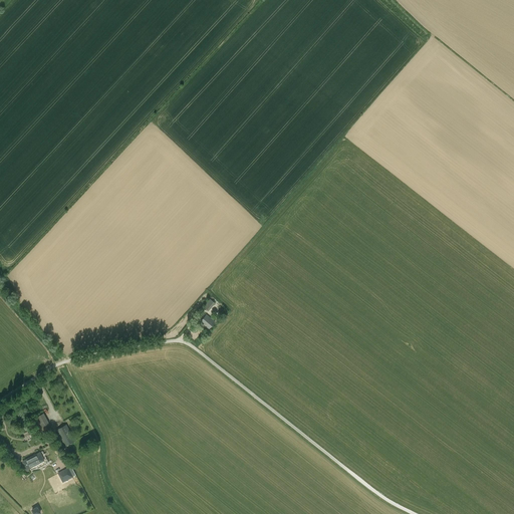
[(211,299),(204,307),(208,311),(215,303),(211,299)]
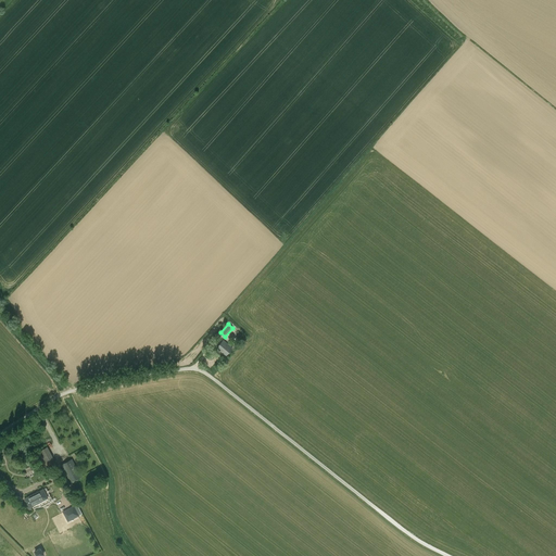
[(226,355),(231,349),(223,340),(217,348),(226,355)]
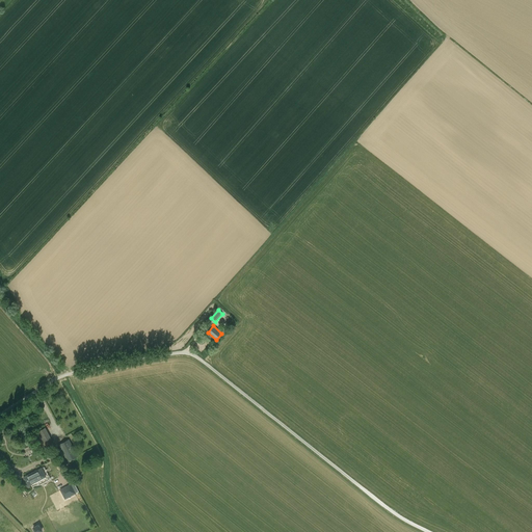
[(33,434),(42,449),(53,443),(46,428),(33,434)]
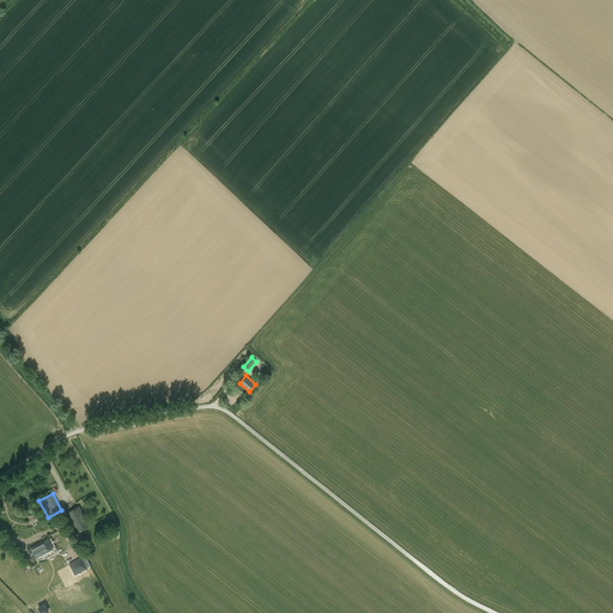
[(79,507),(68,513),(78,532),(89,526),(79,507)]
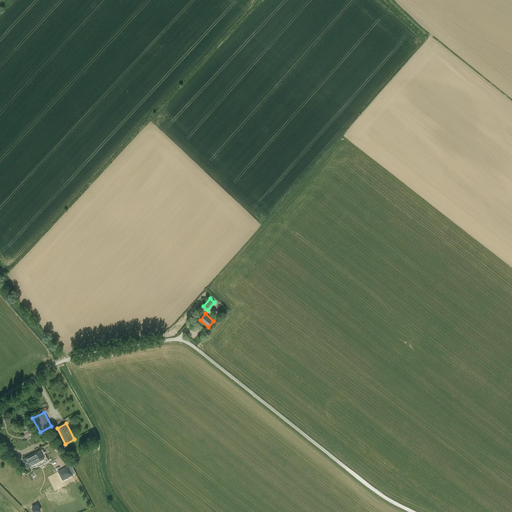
[(30,466),(35,464),(44,458),(40,450),(26,457),(30,466)]
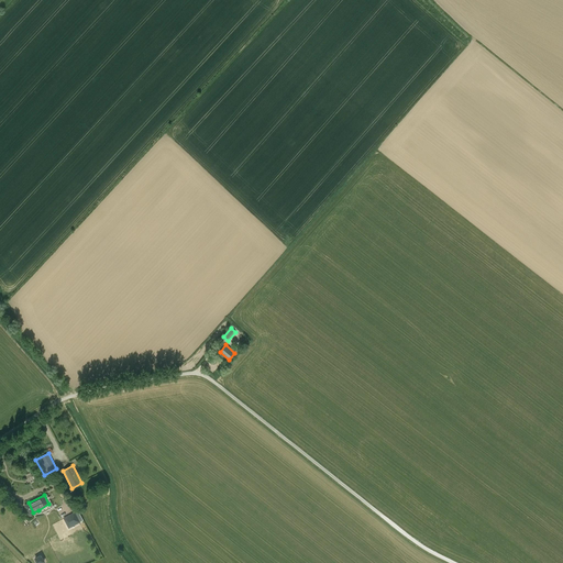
[(75,525),(79,522),(75,512),(64,519),(66,522),(73,519),(75,525)]
